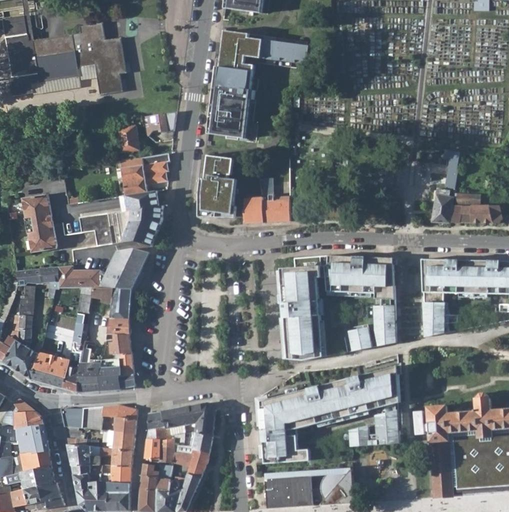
[(226,0),(225,8),(260,13),(261,0),(226,0)]
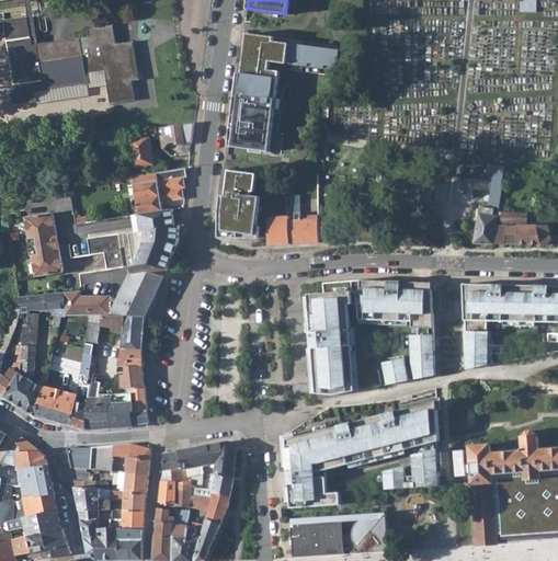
[(0,21),(4,48),(58,42),(111,34),(110,25),(84,29),(86,36),(34,44),(30,44),(26,16),(0,21)]
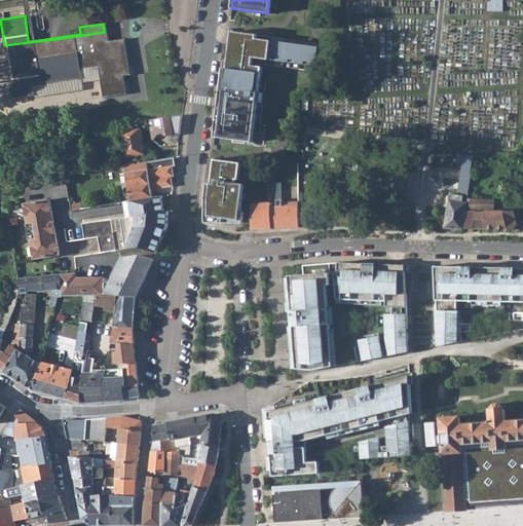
[(229,29),(225,28),(223,39),(227,39),(214,138),(229,140),(229,142),(241,144),(241,141),(250,142),(255,102),(259,102),(260,92),(256,92),(260,67),(250,66),(251,58),(312,66),(315,46),(312,46),(313,42),(229,31),(229,29)]
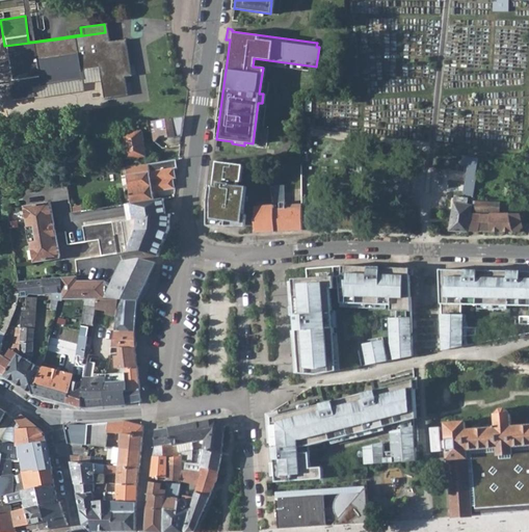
[(55,40),(60,82),(80,79),(78,70),(96,67),(101,98),(125,94),(122,76),(130,75),(124,40),(107,42),(105,32),(55,40)]
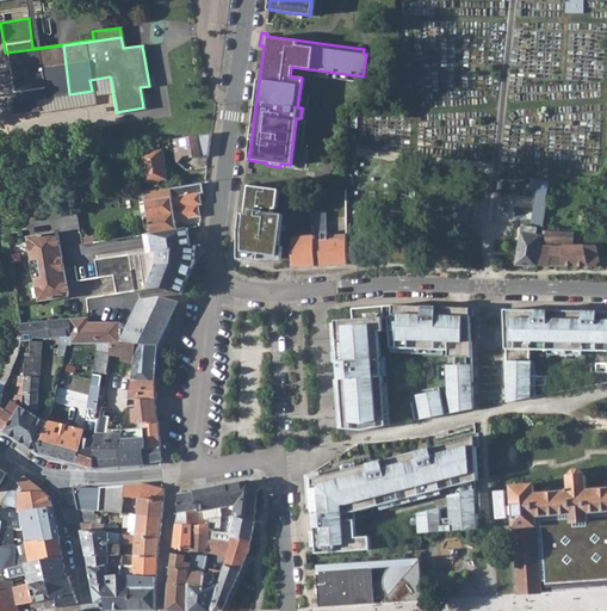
[(5,53),(11,92),(8,93),(11,115),(37,111),(35,99),(53,97),(69,94),(63,45),(5,53)]
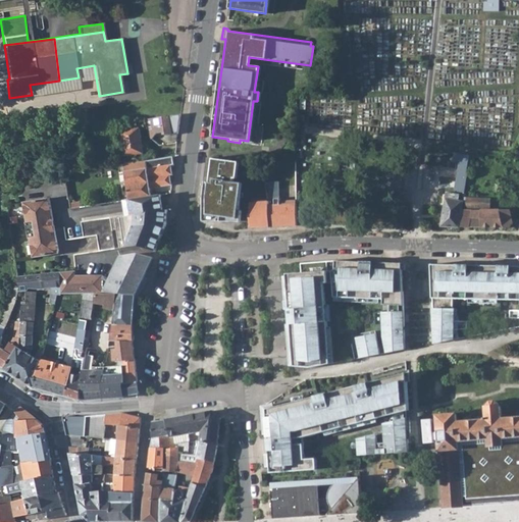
[(213,105),(209,136),(212,137),(225,39),(221,39),(219,53),(213,105)]
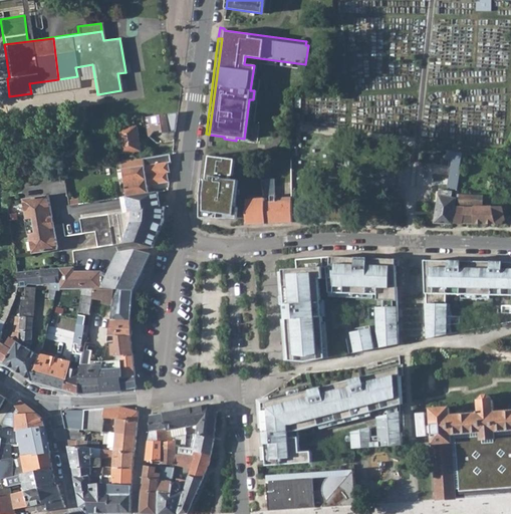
[(147,116),(142,117),(144,136),(147,138),(152,132),(160,131),(161,134),(173,132),(176,112),(147,116)]
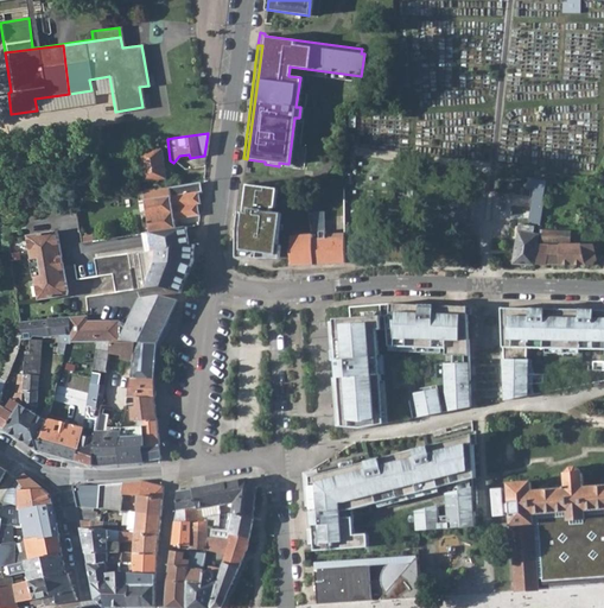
[(138,152),(142,182),(164,178),(159,150),(148,151),(138,152)]
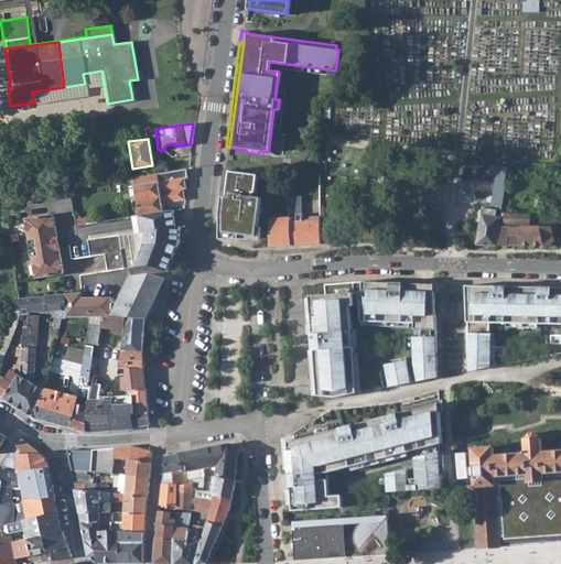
[(130,177),(136,215),(150,213),(159,212),(159,204),(182,201),(181,190),(183,190),(182,180),(184,180),(183,170),(130,177)]
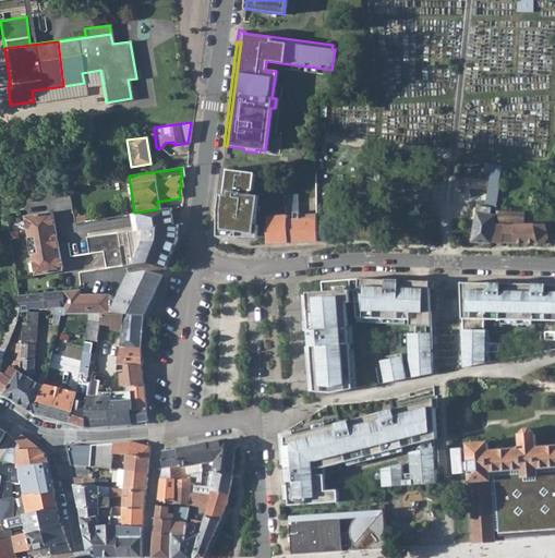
[(220,195),(218,210),(218,229),(251,233),(256,195),(246,194),(248,191),(250,191),(252,172),(220,168),(220,169),(216,195),(220,195)]
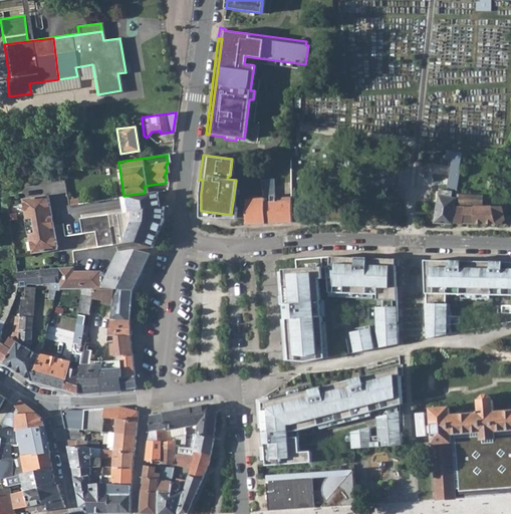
[(444,188),(454,190),(456,180),(458,170),(448,168),(444,188)]
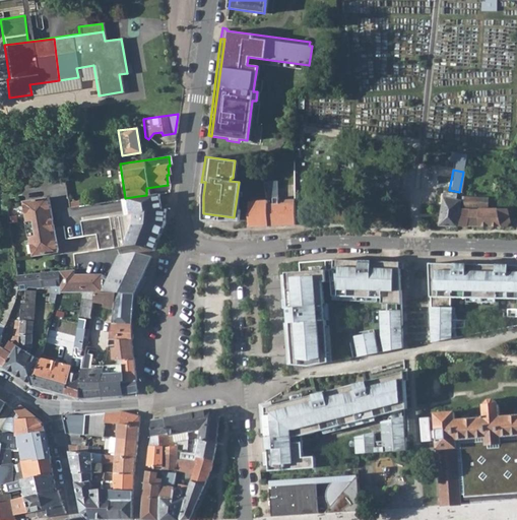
[(453,199),(454,193),(442,191),(436,224),(454,225),(456,208),(458,201),(458,200),(453,199)]
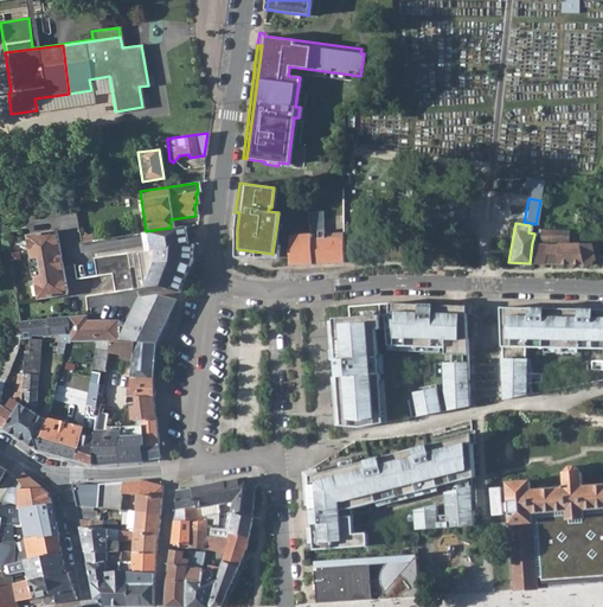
[(111,292),(159,285),(178,291),(190,261),(191,257),(191,244),(186,244),(184,227),(171,228),(161,229),(146,231),(139,232),(141,251),(138,253),(138,251),(91,259),(94,275),(109,273),(111,292)]
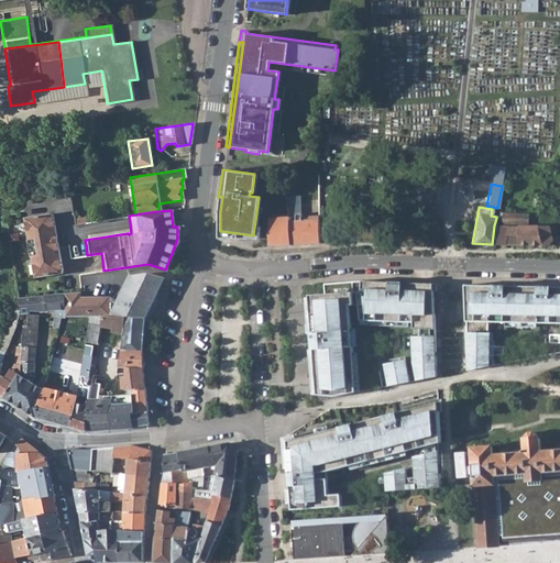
[(21,219),(23,240),(22,240),(25,257),(26,256),(30,277),(56,274),(58,268),(54,241),(51,217),(47,214),(21,219)]
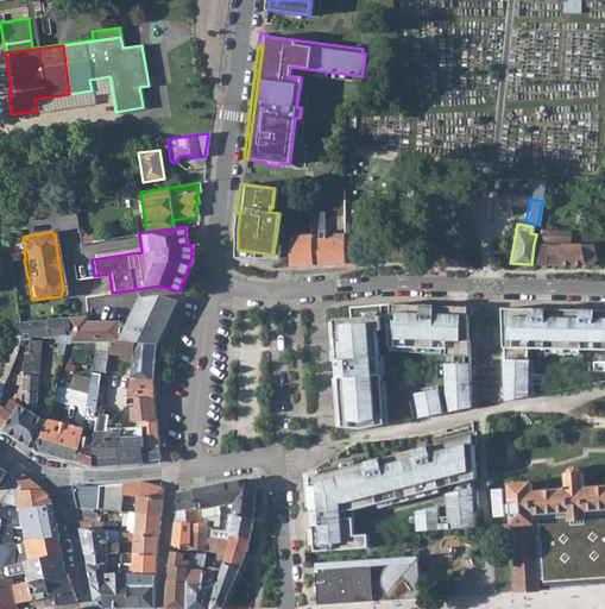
[(310,243),(312,264),(329,263),(329,238),(325,239),(323,232),(317,232),(319,238),(312,239),(312,236),(310,236),(310,243)]
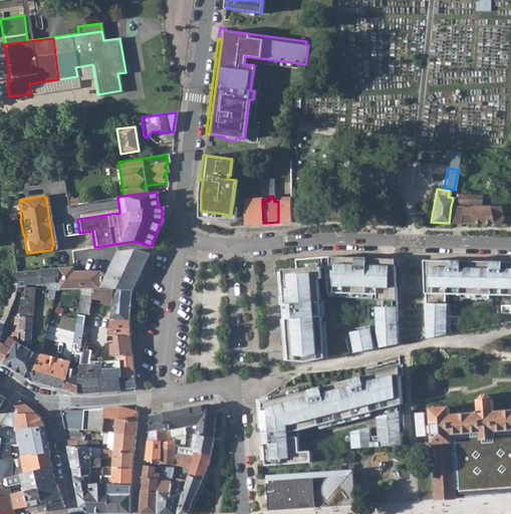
[(244,219),(244,224),(254,224),(263,223),(262,205),(262,199),(245,199),(246,206),(244,212),(244,219)]
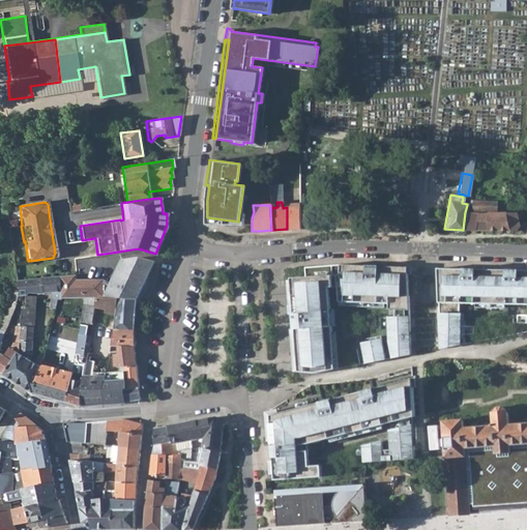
[(287,207),(287,229),(298,229),(297,206),(287,207)]
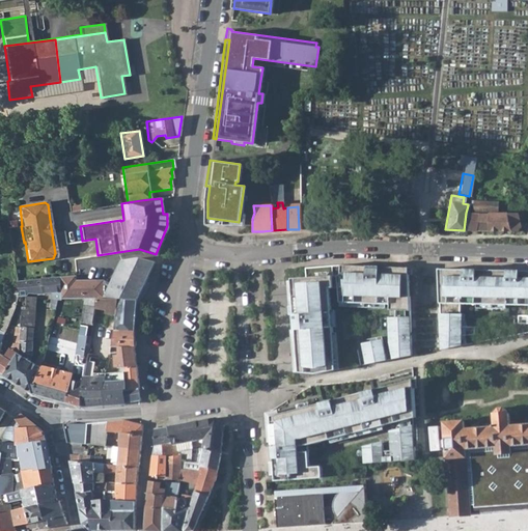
[(464,230),(474,231),(477,214),(466,213),(464,230)]
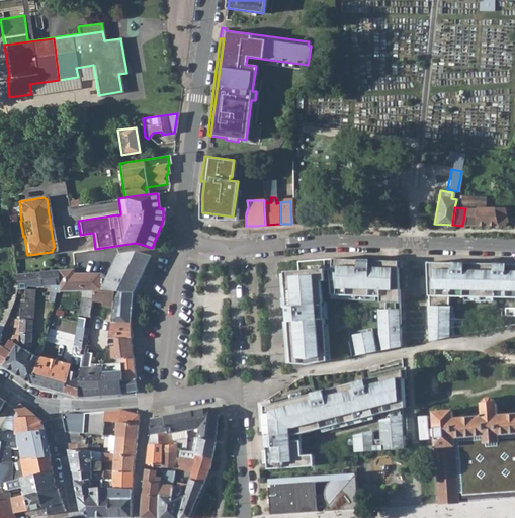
[(475,208),(475,226),(503,226),(506,222),(506,221),(503,208),(495,210),(494,209),(475,208)]
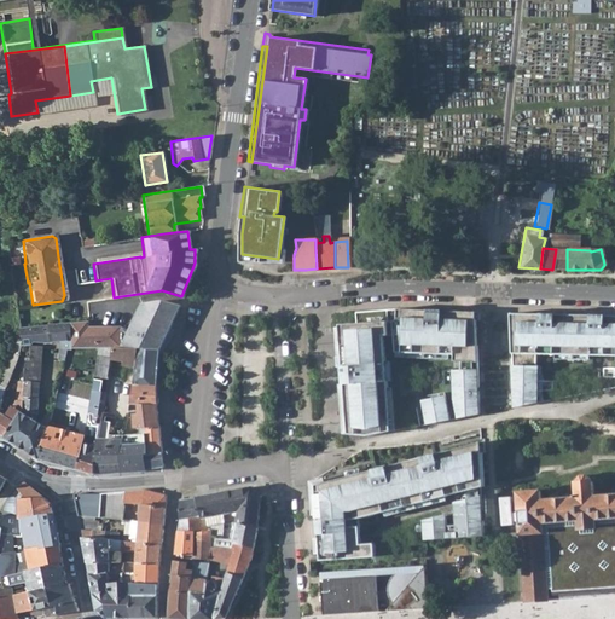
[(68,322),(69,347),(96,347),(110,348),(133,350),(137,348),(157,350),(157,347),(162,334),(177,305),(160,299),(143,301),(140,302),(127,330),(119,327),(119,325),(87,328),(86,320),(68,322)]
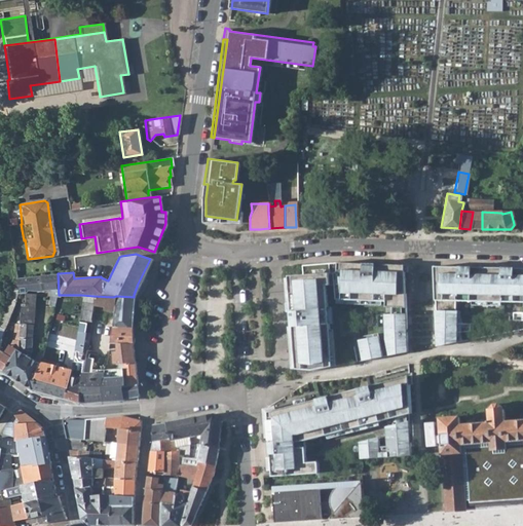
[(294,368),(293,369),(309,370),(330,366),(325,285),(333,285),(334,299),(384,301),(383,307),(404,307),(403,272),(403,270),(403,265),(371,263),(336,262),(300,265),(301,274),(287,275),(288,277),(290,311),(291,327),(294,368)]
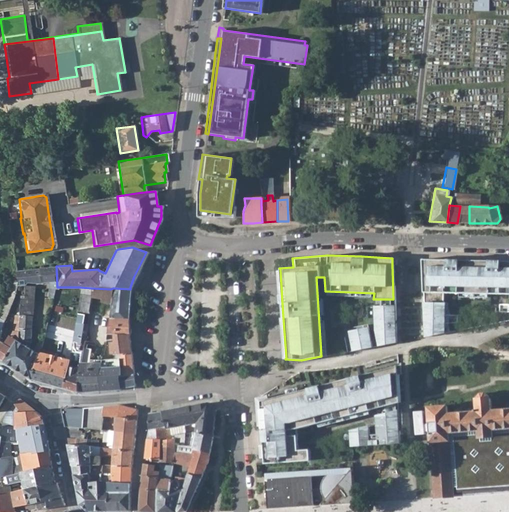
[(442,293),(508,294),(508,261),(452,260),(421,259),(421,264),(423,337),(443,333),(444,303),(442,303),(442,293)]
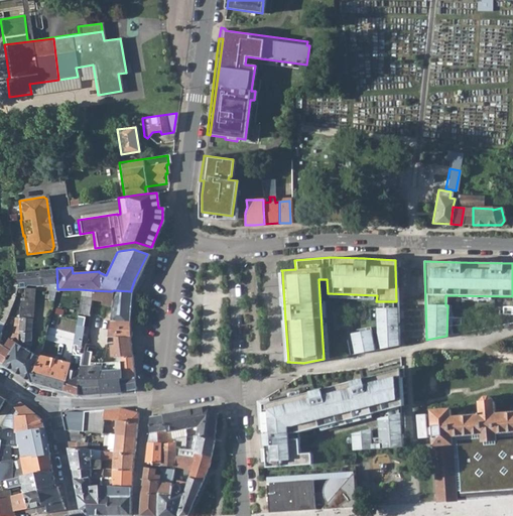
[(25,271),(15,272),(16,280),(26,279),(26,284),(34,284),(40,284),(47,284),(48,288),(46,296),(51,297),(53,289),(57,289),(56,268),(25,271)]
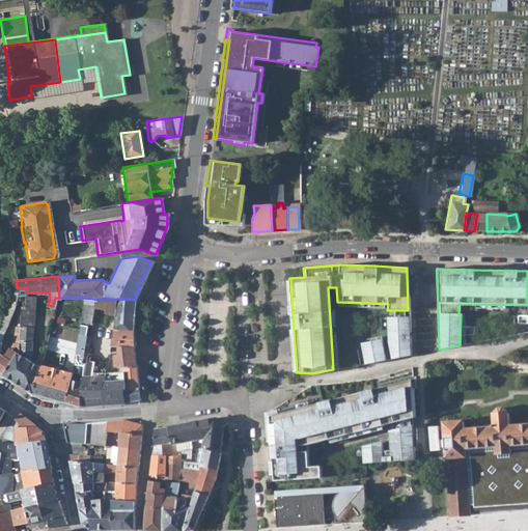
[(0,333),(3,334),(14,306),(16,296),(11,295),(0,326),(0,333)]
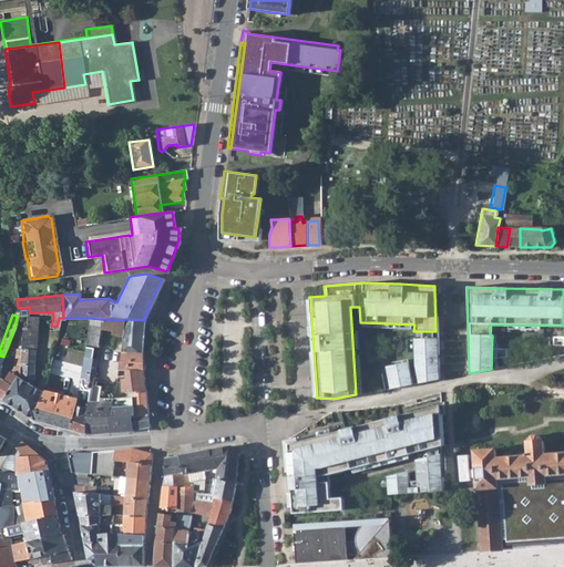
[(19,349),(34,350),(36,318),(26,317),(26,328),(20,328),(19,349)]
